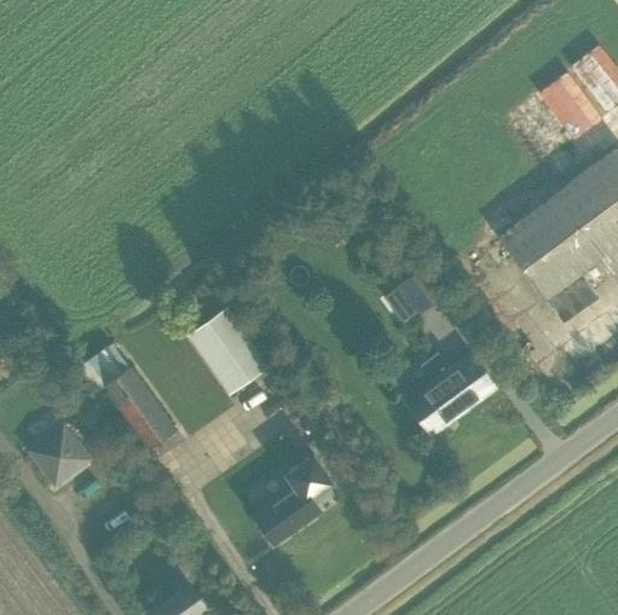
[(614,274),(617,272),(617,148),(498,238),(546,301),(602,260),(614,274)]
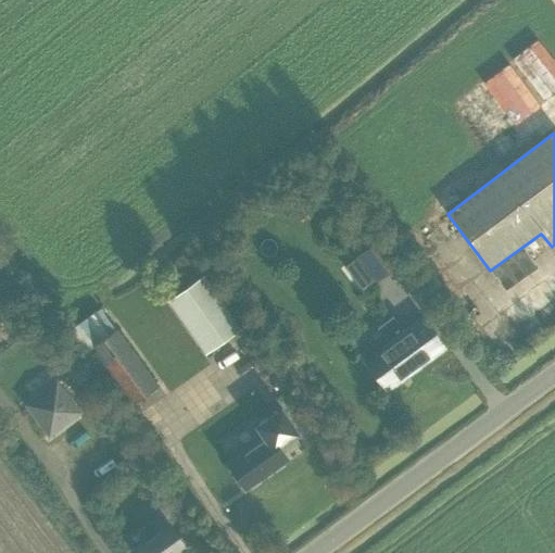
[(385,240),(358,259),(377,285),(403,266),(385,240)]
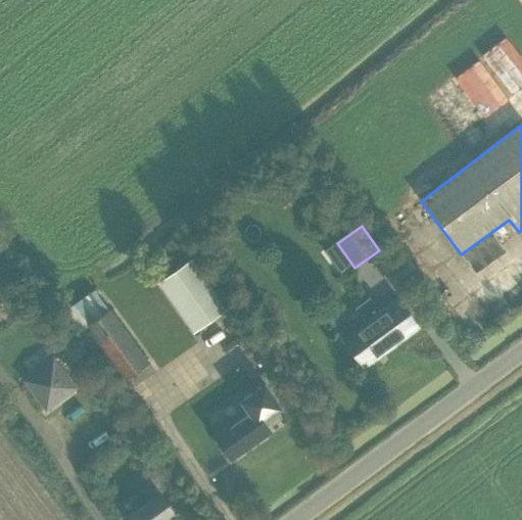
[(194,335),(229,310),(194,261),(158,284),(194,335)]
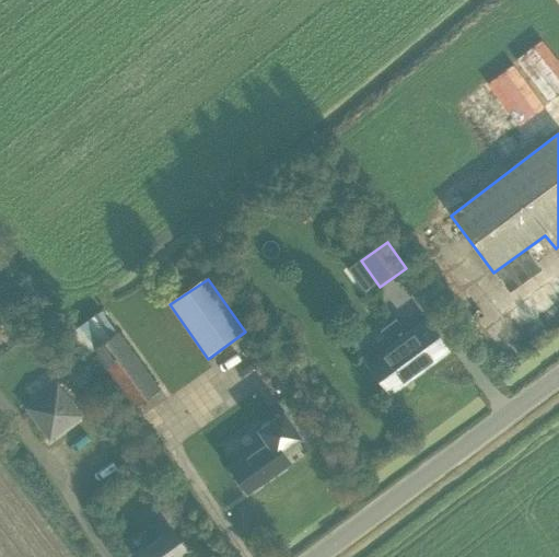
[(84,361),(94,352),(135,409),(161,391),(120,332),(119,334),(103,313),(67,338),(84,361)]
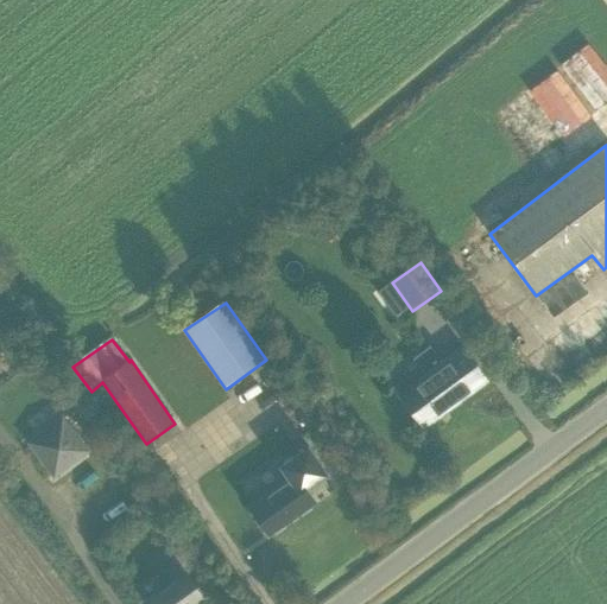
[(424,375),(399,394),(425,430),(487,383),(462,348),(442,362),(431,349),(415,362),(424,375)]
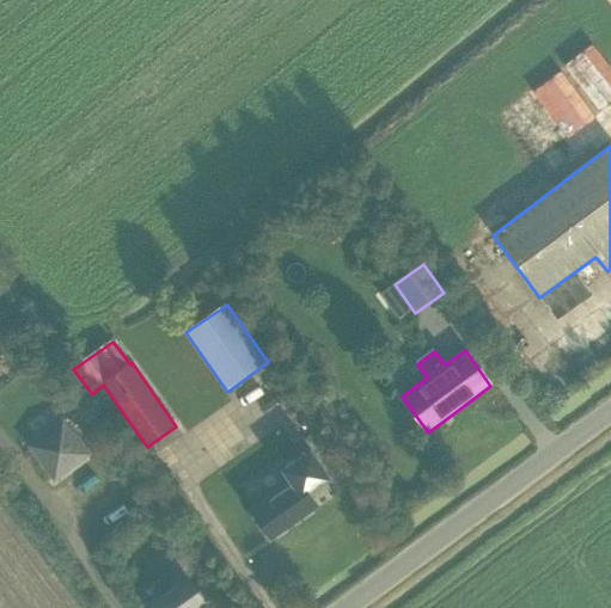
[(65,413),(74,406),(62,391),(53,399),(65,413)]
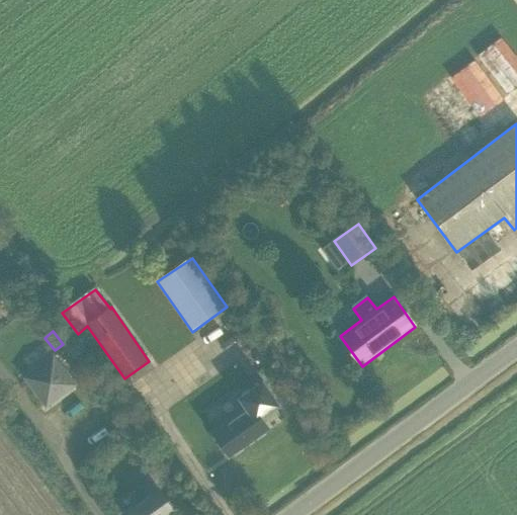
[(54,359),(27,379),(48,406),(74,387),(54,359)]
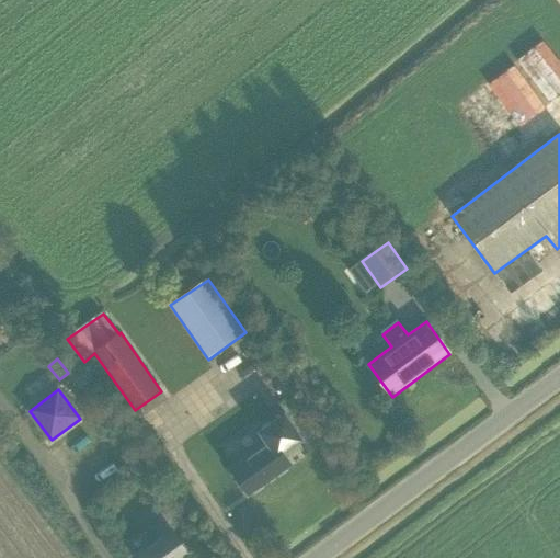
[(267,444),(230,469),(249,496),(292,465),(283,453),(303,440),(285,413),(259,432),(267,444)]
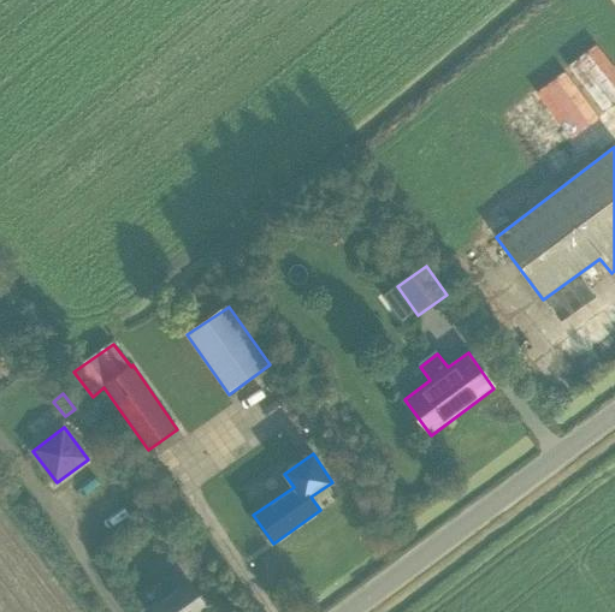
[(177,592),(151,610),(152,611),(202,611),(206,608),(189,584),(201,576),(184,553),(171,563),(179,574),(169,581),(177,592)]
